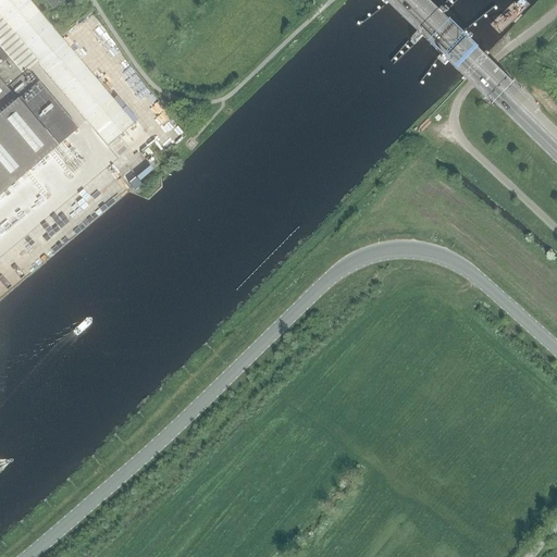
[(27,0),(0,0),(0,17),(107,146),(133,125),(27,0)]
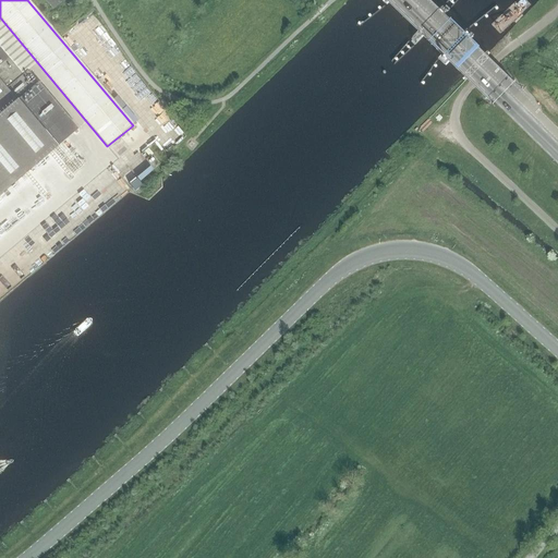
[(45,0),(53,9),(63,0),(45,0)]
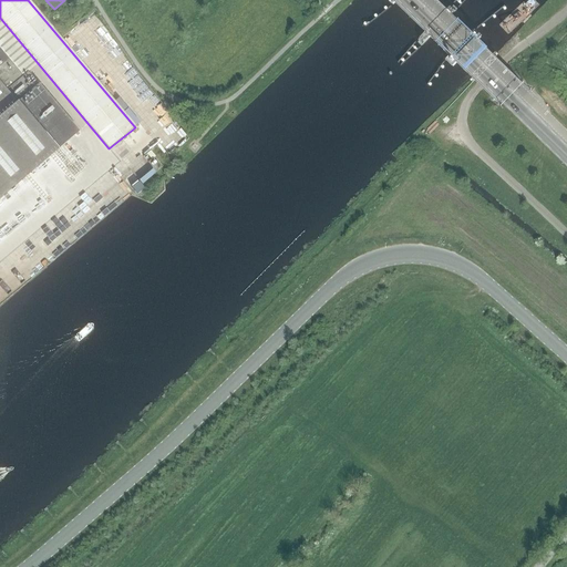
[(447,9),(424,33),(429,39),(453,14),(447,9)]
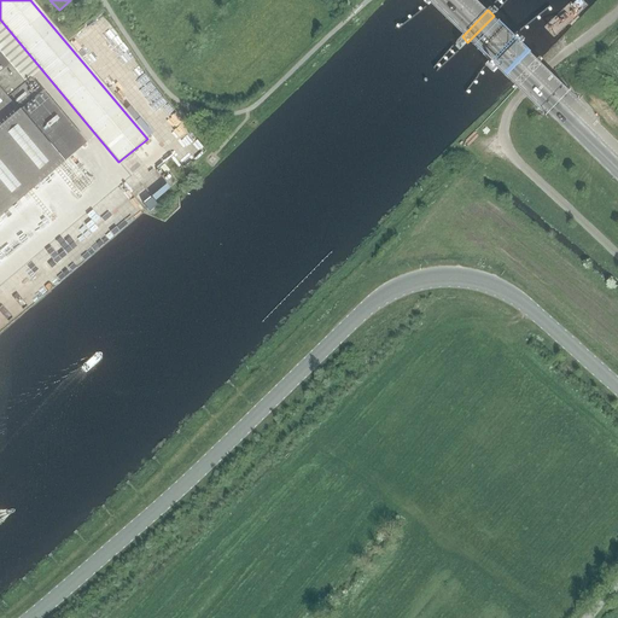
[(518,31),(485,65),(494,74),(526,40),(518,31)]
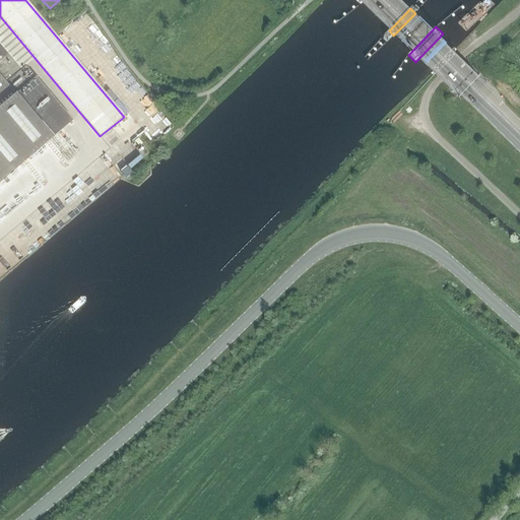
[(0,181),(51,138),(71,121),(35,78),(25,66),(24,66),(20,61),(16,64),(0,45),(0,181)]
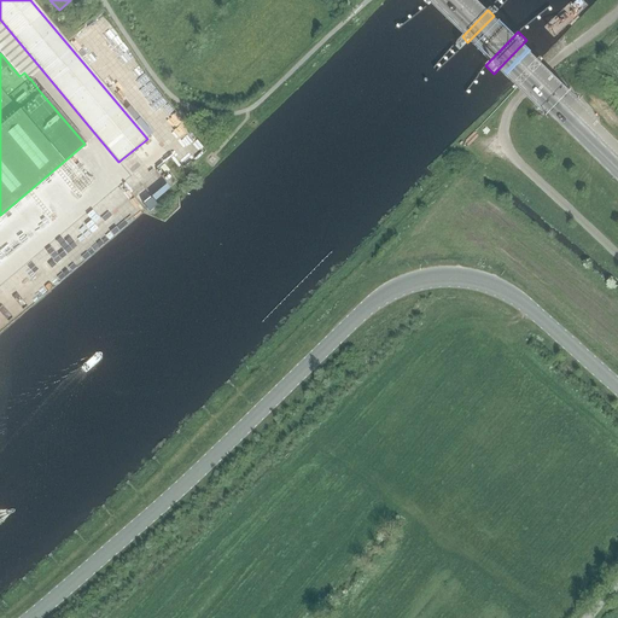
[(162,204),(157,198),(150,205),(155,210),(162,204)]
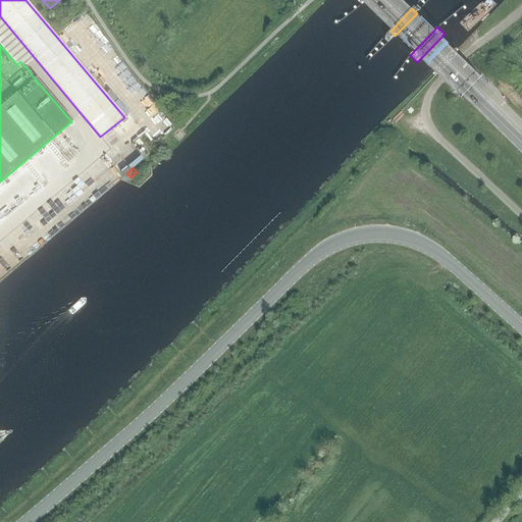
[(0,280),(34,250),(27,243),(49,221),(40,211),(14,235),(15,236),(0,250),(0,280)]
